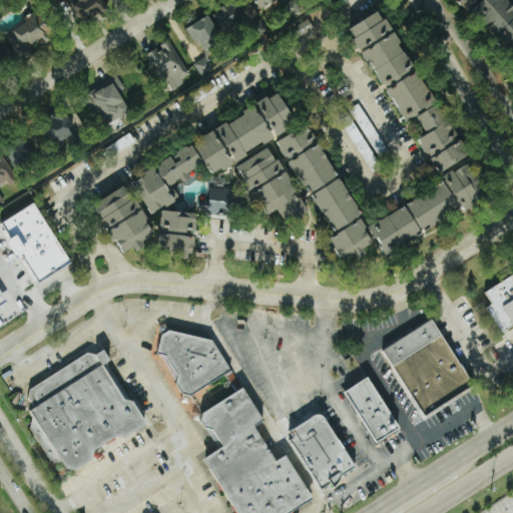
[(73,0),(84,21),(107,9),(102,0),(73,0)]
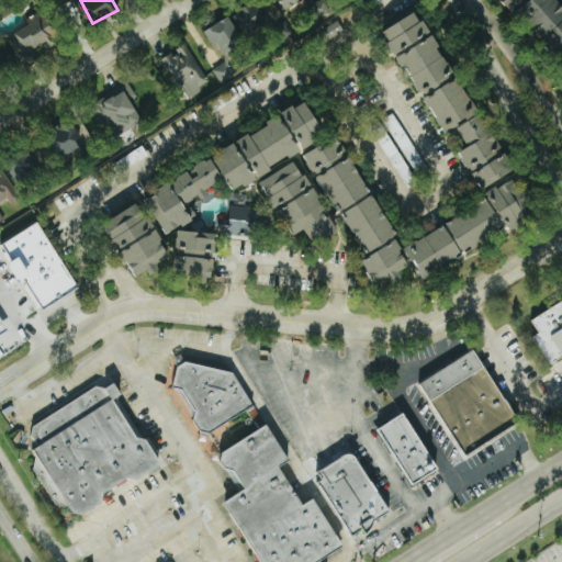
[(255,0),(233,14),(245,35),(272,20),(259,0),(255,0)]
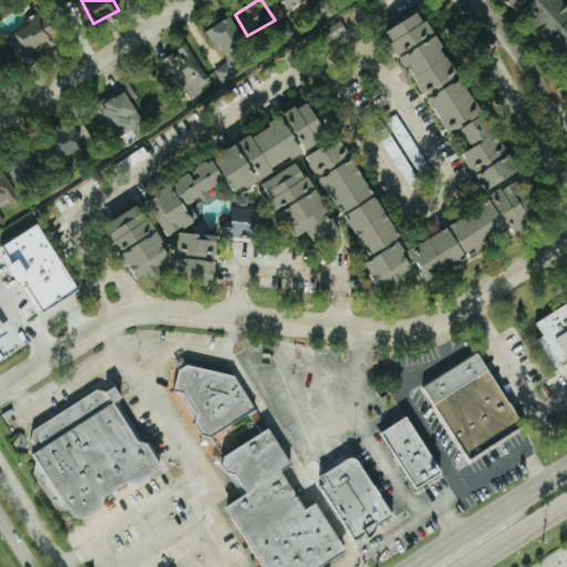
[(303,0),(282,0),(290,10),(303,0)]
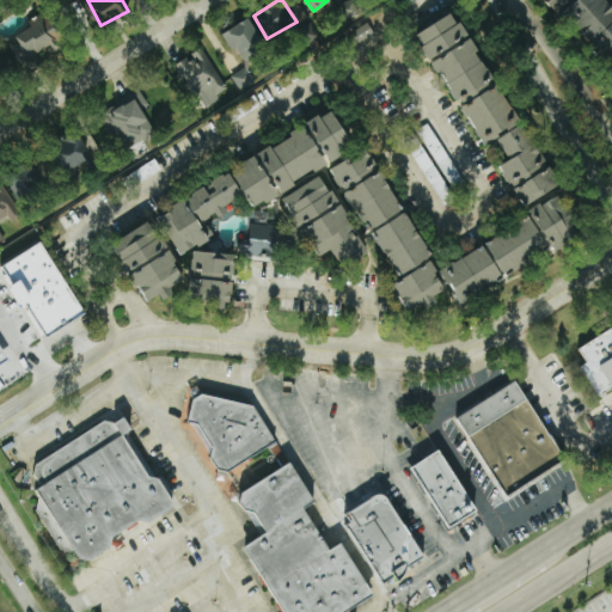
[(611,0),(548,0),(562,20),(577,10),(611,57),(611,0)]
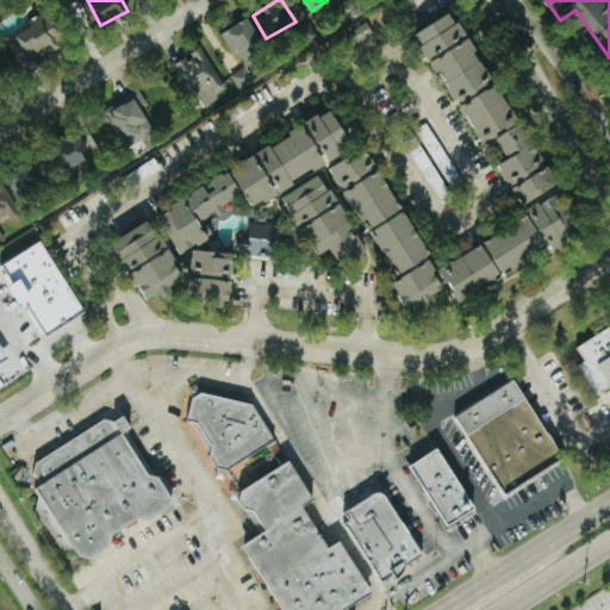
[(31,26),(6,42),(23,69),(39,58),(36,54),(48,47),(51,53),(68,42),(47,10),(27,20),(31,26)]
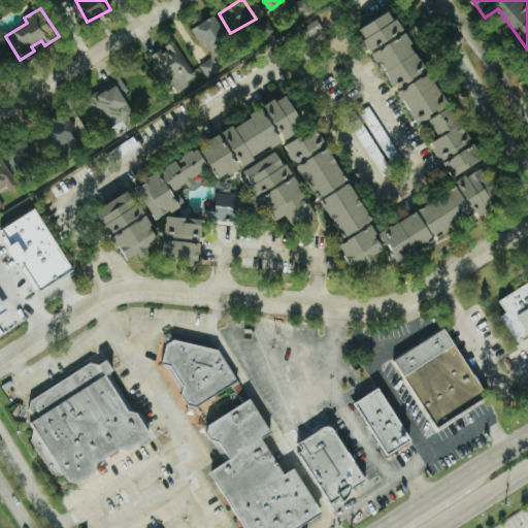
[(485,160),(396,8),(362,28),(420,125),(431,118),(442,137),(433,142),(454,177),(485,160)]
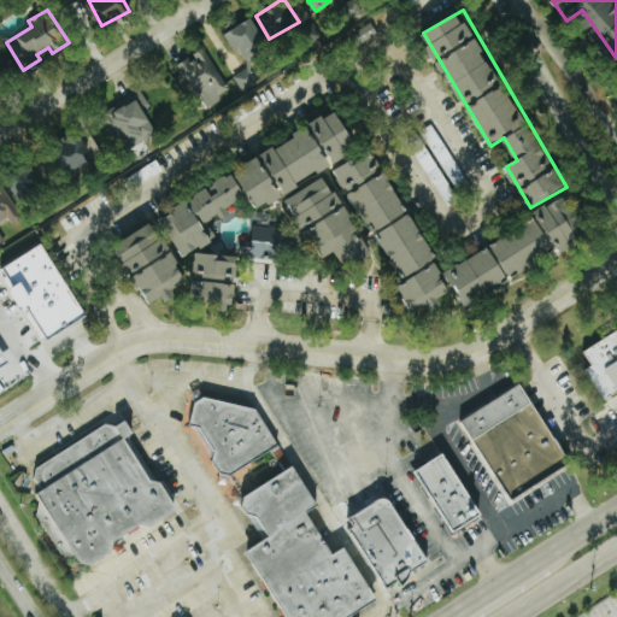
[(240,46),(246,59),(268,50),(254,18),(225,30),(233,48),(240,46)]
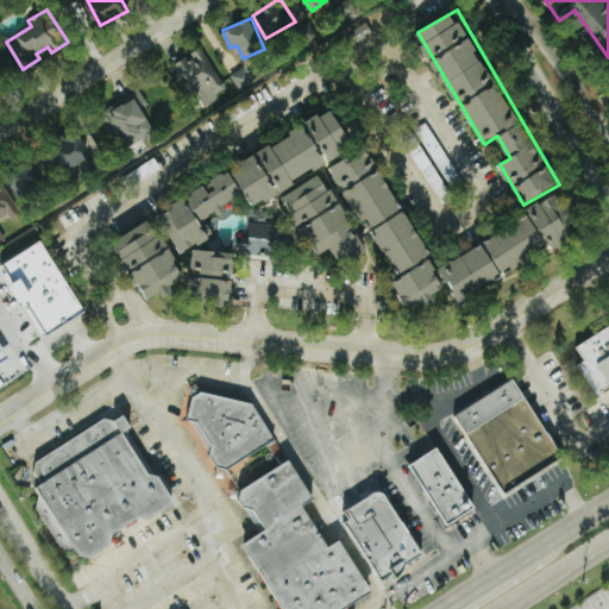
[(349,32),(356,42),(371,31),(365,22),(349,32)]
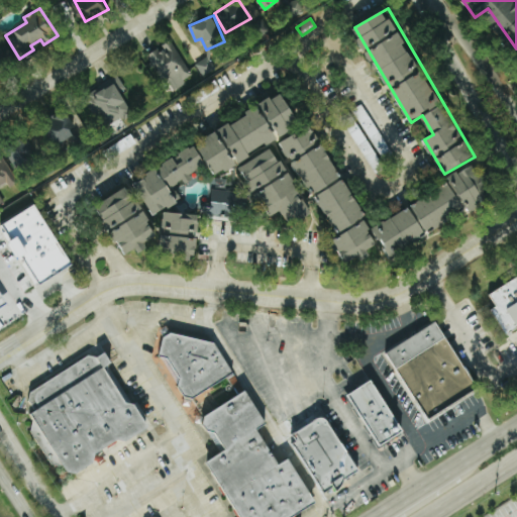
[(169,91),(192,78),(170,40),(147,54),(169,91)]
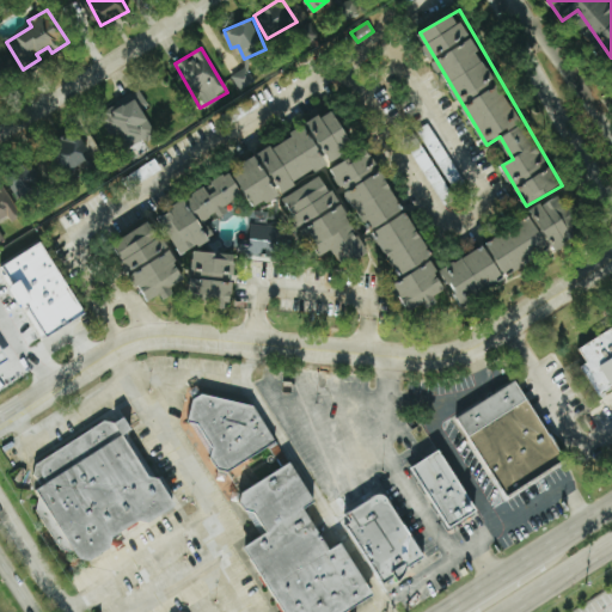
[(230,77),(239,91),(254,81),(245,67),(230,77)]
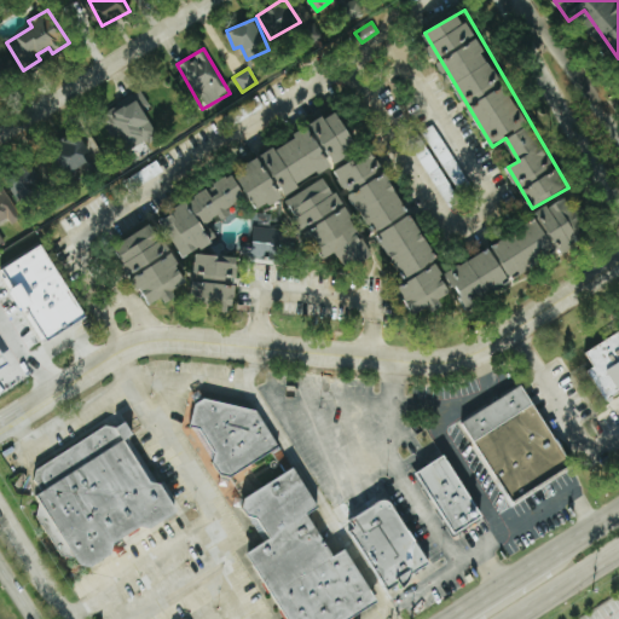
[(157,137),(144,110),(149,108),(142,93),(98,114),(111,142),(123,137),(129,150),(157,137)]
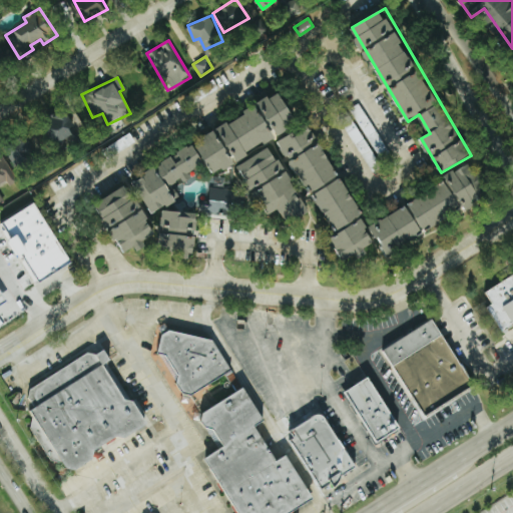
[(133,179),(153,213),(179,198),(172,186),(191,175),(189,172),(209,160),(217,173),(249,154),(249,153),(301,123),(282,90),(193,142),(194,143),(133,179)]
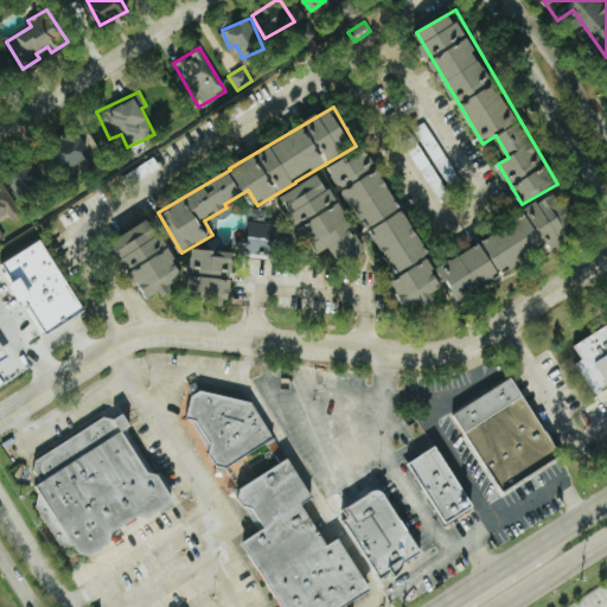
[(89,161),(83,153),(89,149),(78,131),(52,146),(69,173),(89,161)]
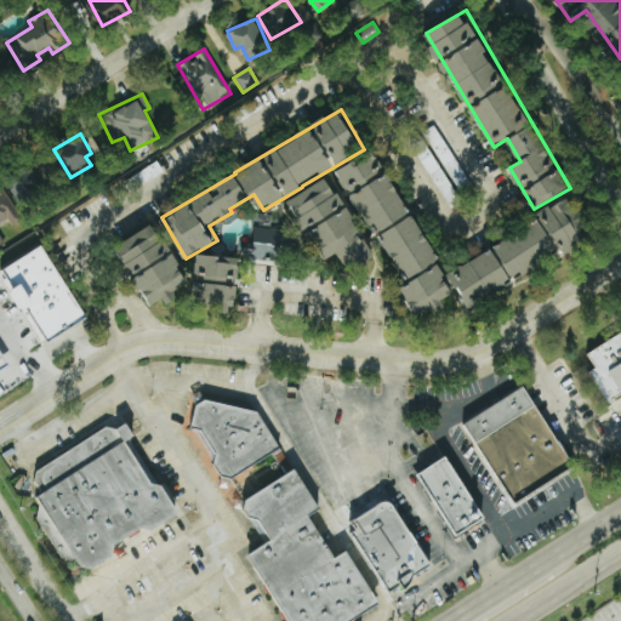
[(446,272),(379,151),(359,161),(358,159),(339,170),(371,228),(374,227),(425,317),(446,305),(444,298),(459,291),(465,300),(472,296),(476,301),(594,234),(575,199),(446,272)]
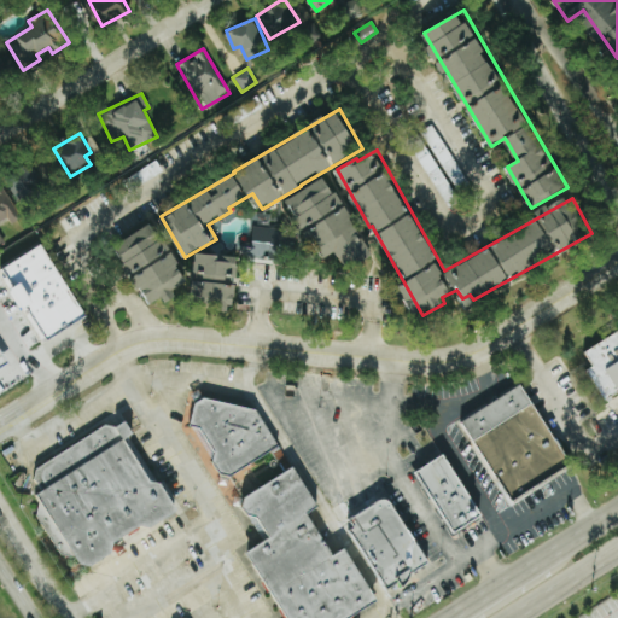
[(7,179),(19,204),(46,192),(34,167),(7,179)]
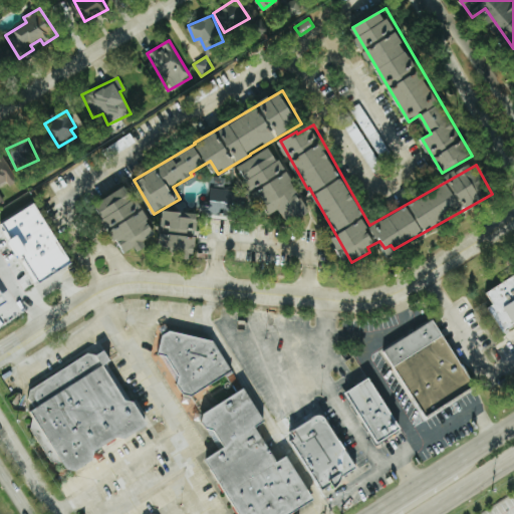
[(311,213),(274,146),(240,165),(268,216),(281,209),(290,224),(311,213)]
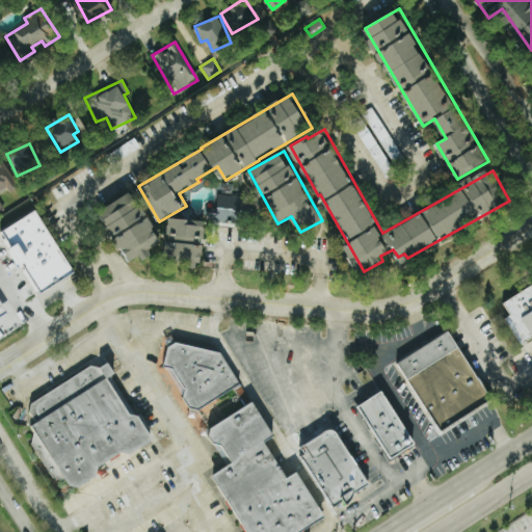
[(0,211),(3,210),(0,203),(0,191),(6,188),(9,192),(18,188),(3,162),(0,163),(0,211)]
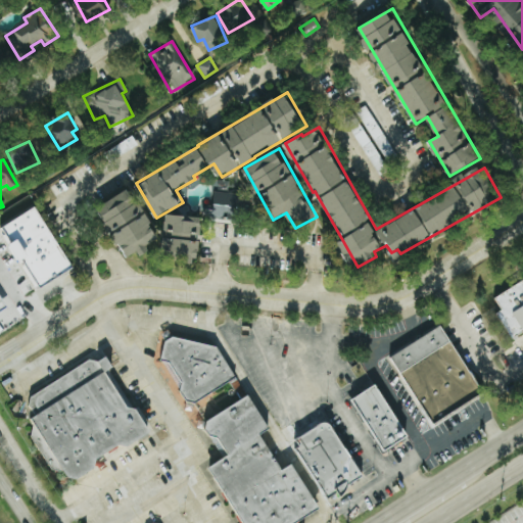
[(160,237),(132,187),(97,207),(110,230),(110,231),(126,257),(139,250),(142,255),(151,250),(147,244),(160,237)]
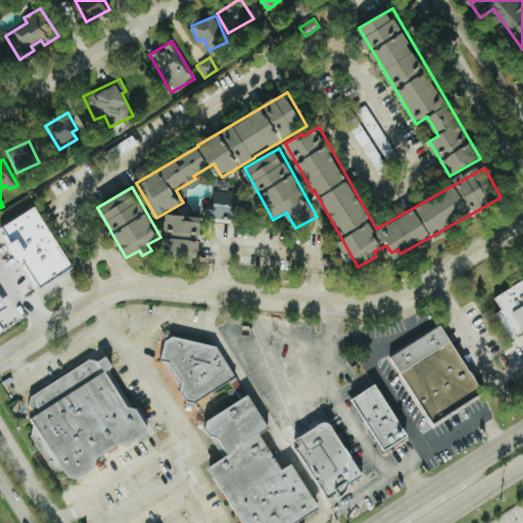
[(205,220),(241,218),(240,193),(214,194),(214,204),(205,205),(205,220)]
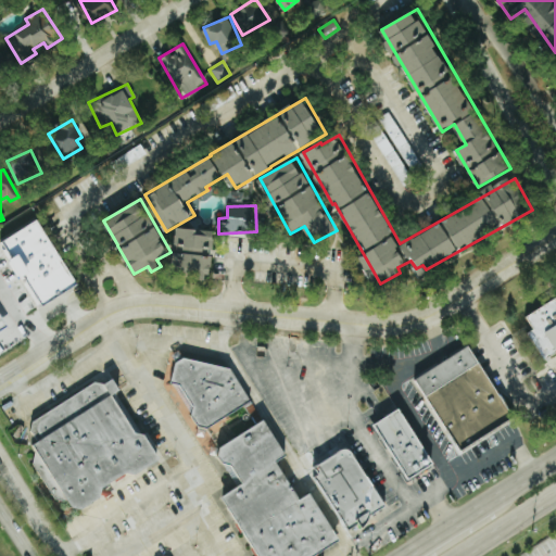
[(38,307),(77,286),(40,218),(1,240),(38,307)]
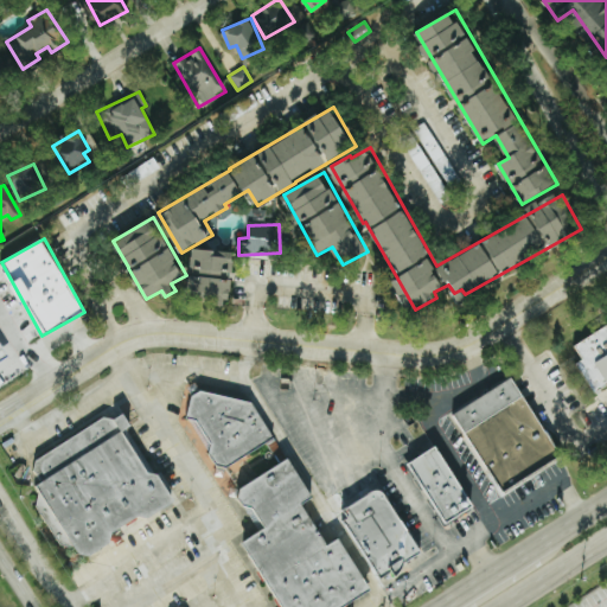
[(197,292),(228,300),(240,255),(197,244),(187,283),(199,286),(197,292)]
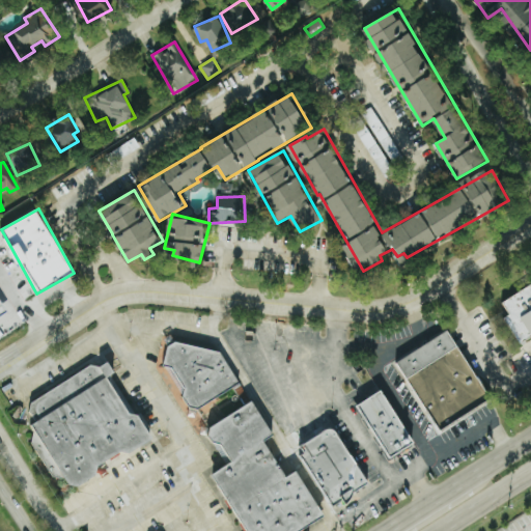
[(530,284),(502,301),(510,315),(506,317),(520,342),(530,336),(530,284)]
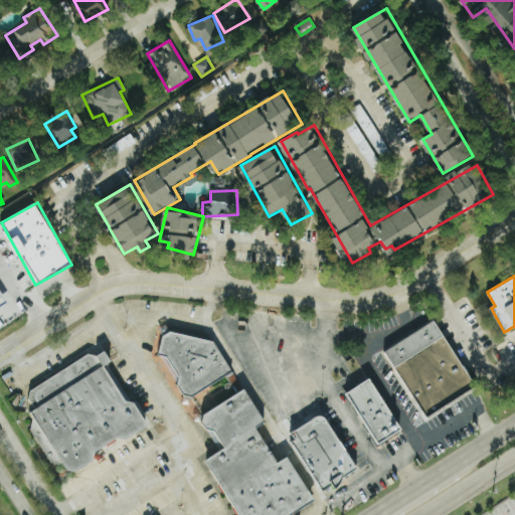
[(387,348),(425,416),(476,388),(438,320),(387,348)]
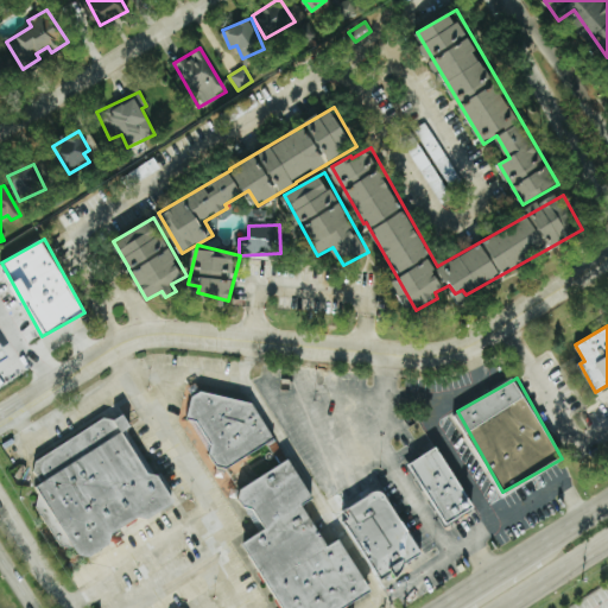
[(279,607),(340,607),(368,593),(337,539),(327,545),(322,544),(299,504),(309,498),(286,457),(283,458),(251,403),(197,392),(189,397),(184,420),(195,423),(208,447),(207,453),(215,467),(228,469),(238,487),(239,487),(236,496),(244,507),(249,508),(263,530),(241,542),(279,607)]
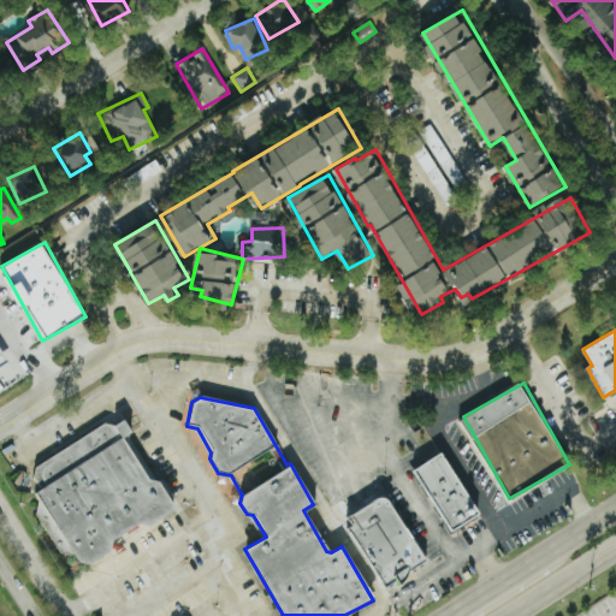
[(170,515),(128,434),(131,433),(123,418),(27,468),(39,490),(29,496),(61,557),(71,552),(77,563),(170,515)]
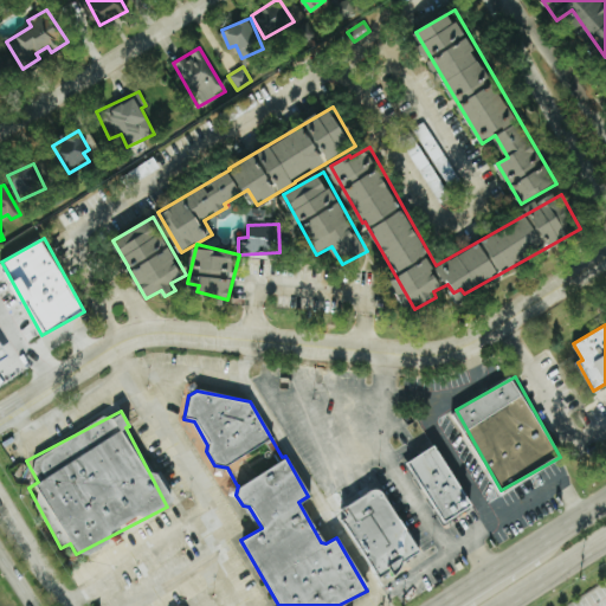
[(446,522),(475,505),(439,444),(410,462),(446,522)]
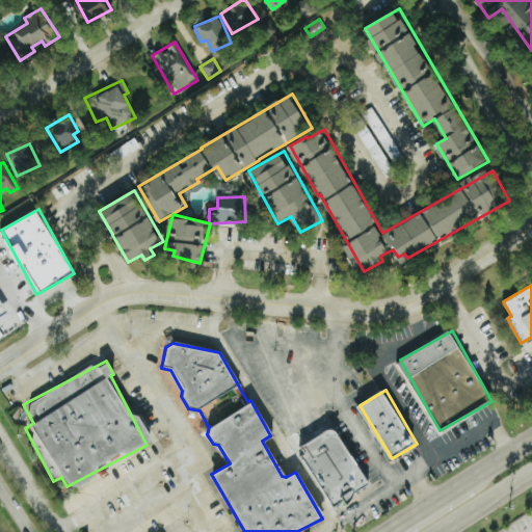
[(369,485),(330,427),(294,450),(333,509),(369,485)]
